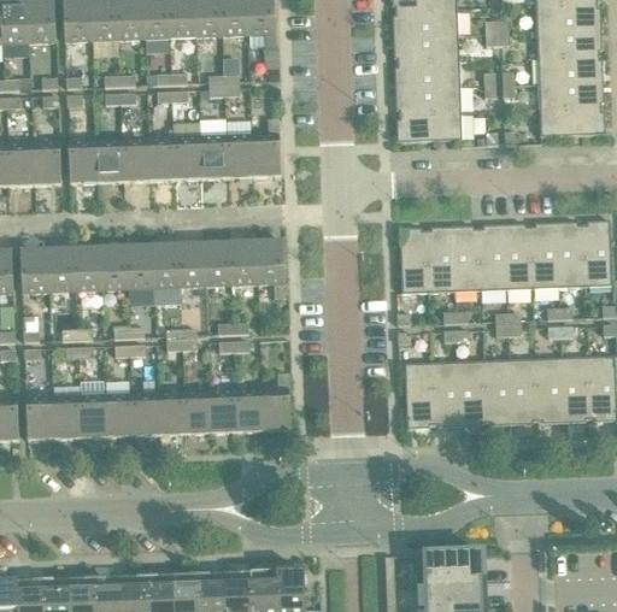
[(56,42),(54,0),(27,1),(29,43),(56,42)]
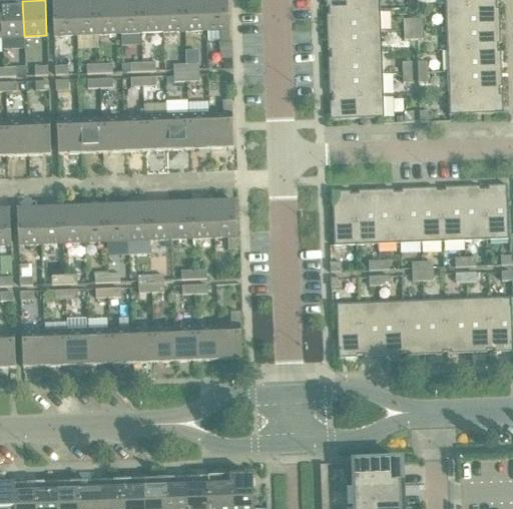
[(76,34),(75,0),(52,0),(53,35),(76,34)]
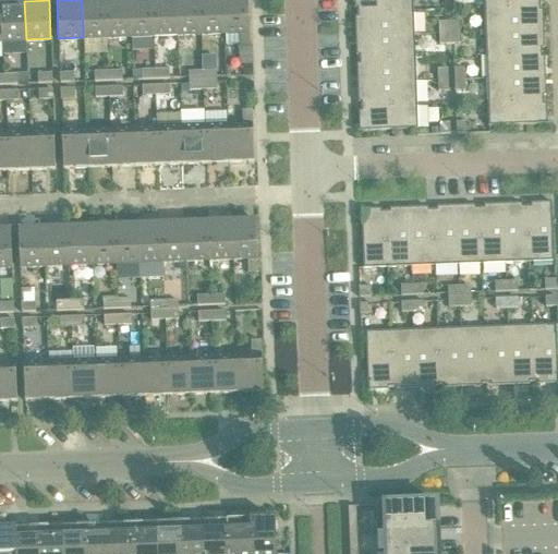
[(107,36),(105,0),(82,0),(83,37),(107,36)]
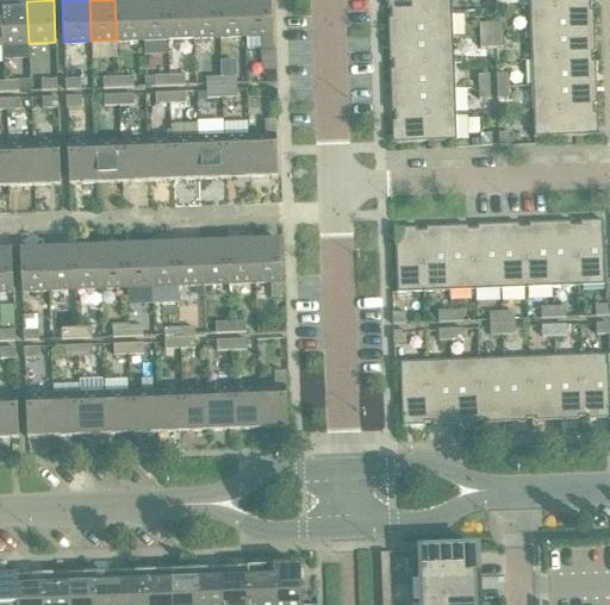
[(142,38),(141,0),(114,0),(117,39),(142,38)]
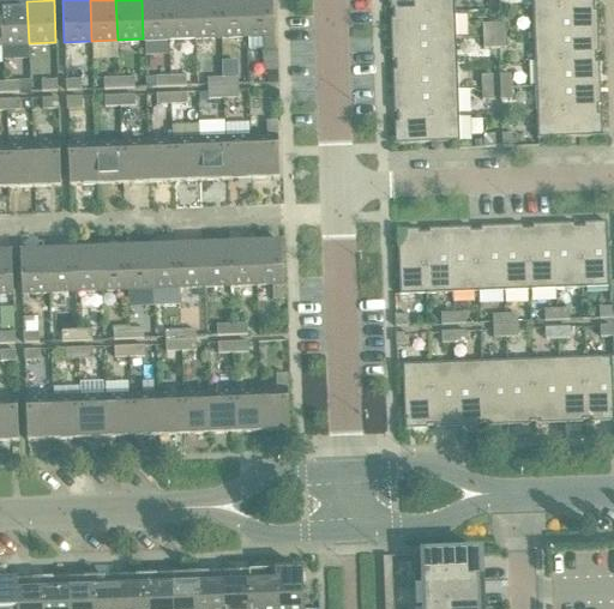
[(169,37),(167,0),(142,0),(143,38),(169,37)]
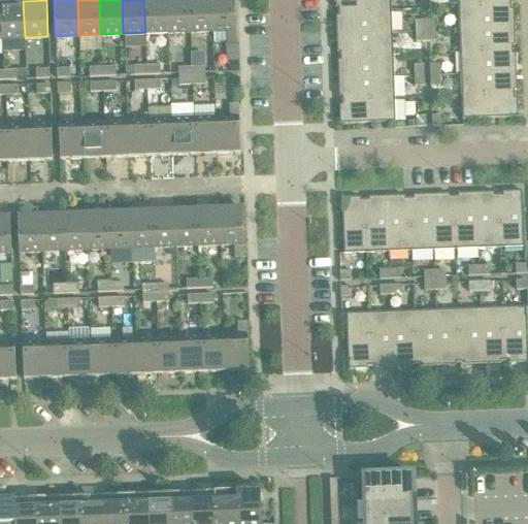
[(167,32),(165,0),(143,0),(145,32),(167,32)]
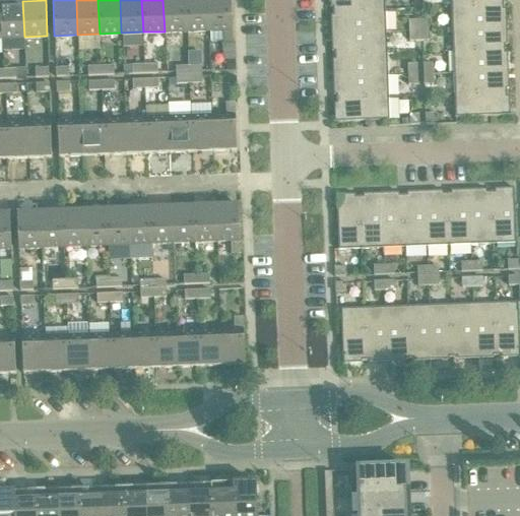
[(187,30),(185,0),(163,0),(165,31),(187,30)]
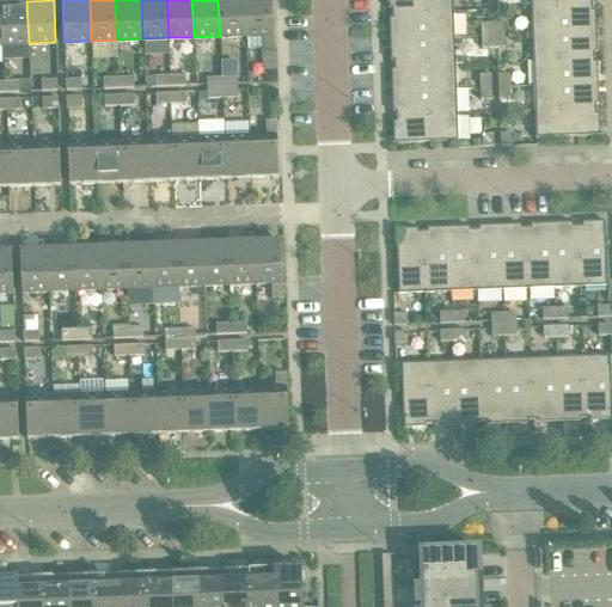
[(245,35),(244,0),(218,0),(220,36),(245,35)]
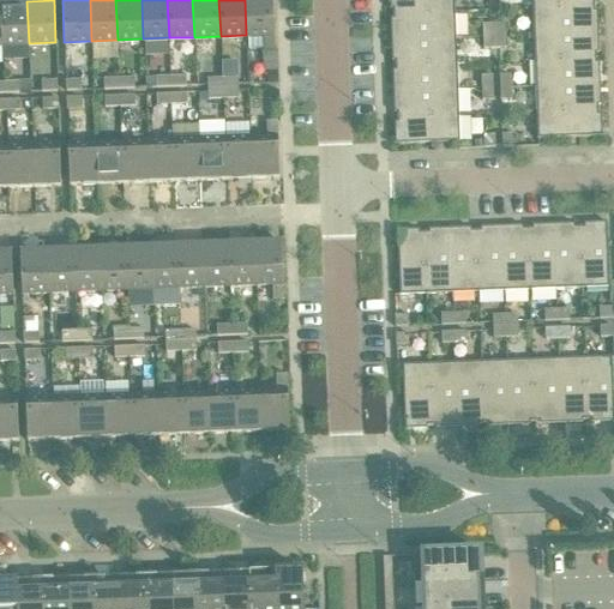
[(275,48),(272,0),(245,0),(246,35),(263,34),(264,49),(275,48)]
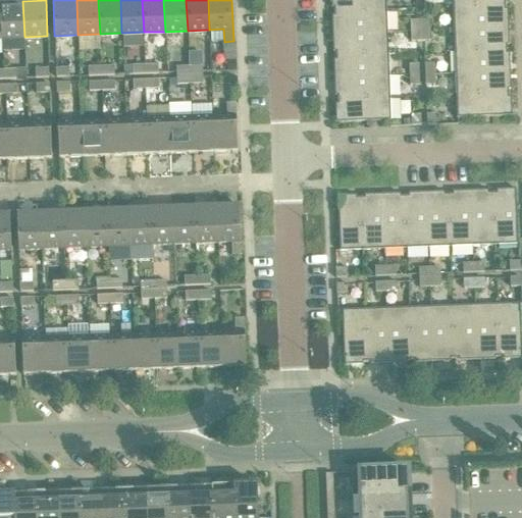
[(386,8),(385,0),(332,0),(333,10),(386,8)]
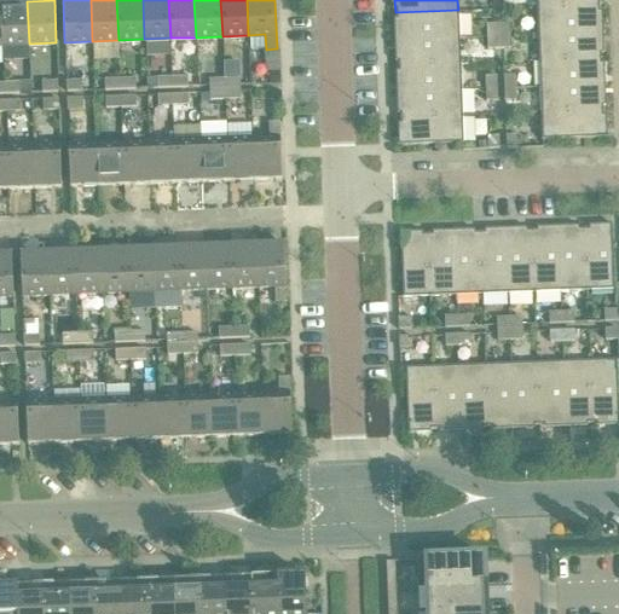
[(29,44),(27,1),(1,3),(3,45),(29,44)]
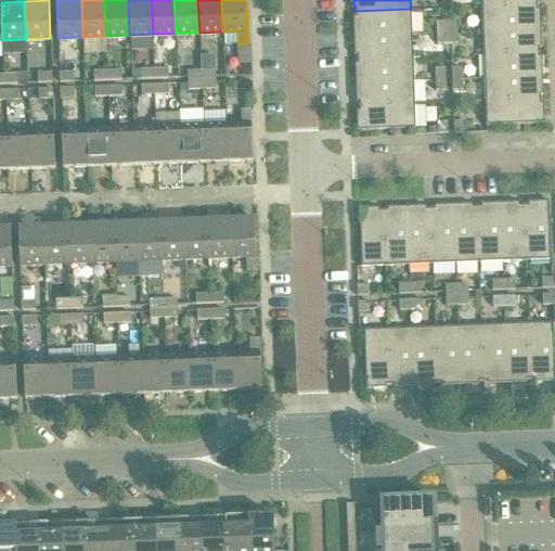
[(538,27),(537,3),(481,4),(482,29),(538,27)]
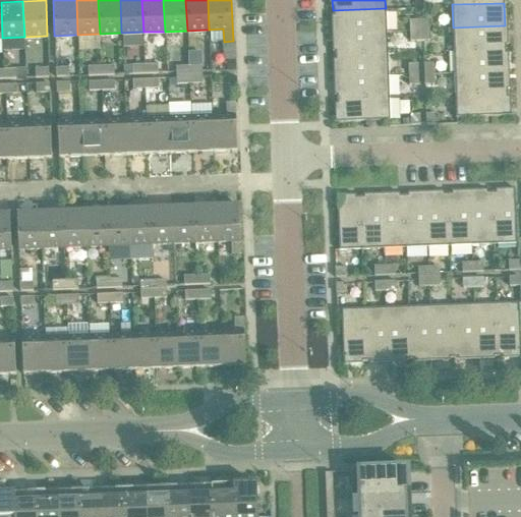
[(387,30),(386,8),(333,10),(334,31),(387,30)]
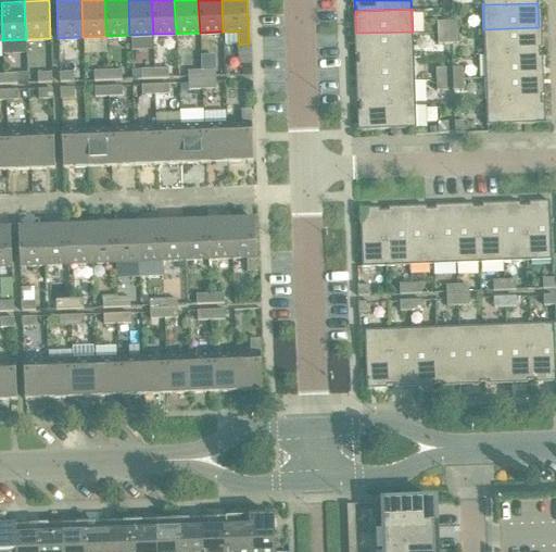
[(447,30),(447,19),(437,20),(437,30),(447,30)]
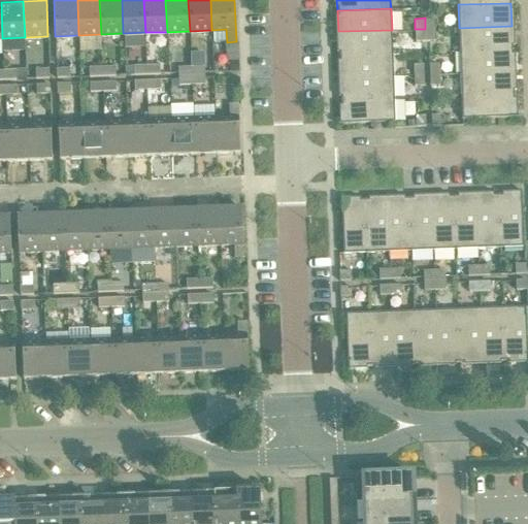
[(435,28),(434,18),(425,18),(425,29),(435,28)]
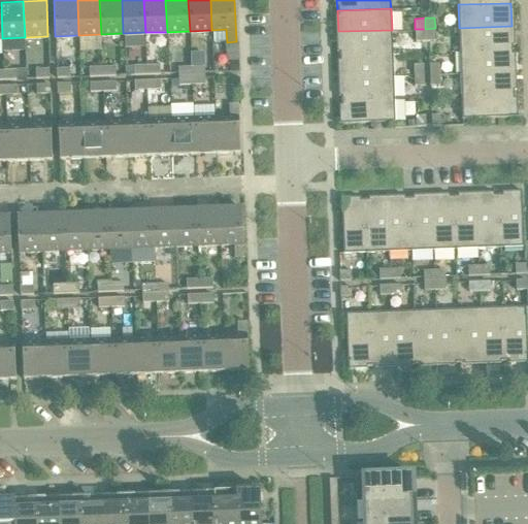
[(513,50),(512,26),(459,28),(459,51),(513,50)]
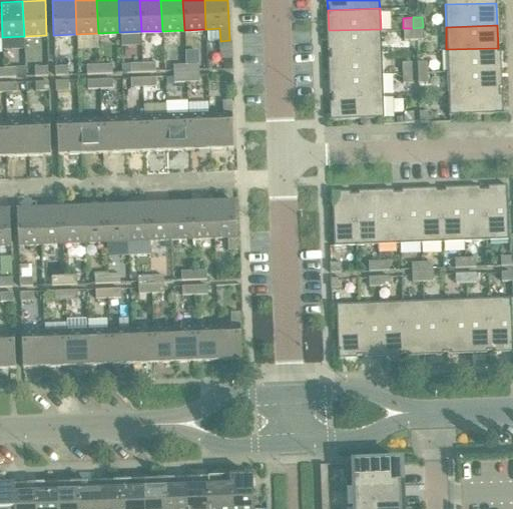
[(423,38),(423,27),(413,28),(414,38),(423,38)]
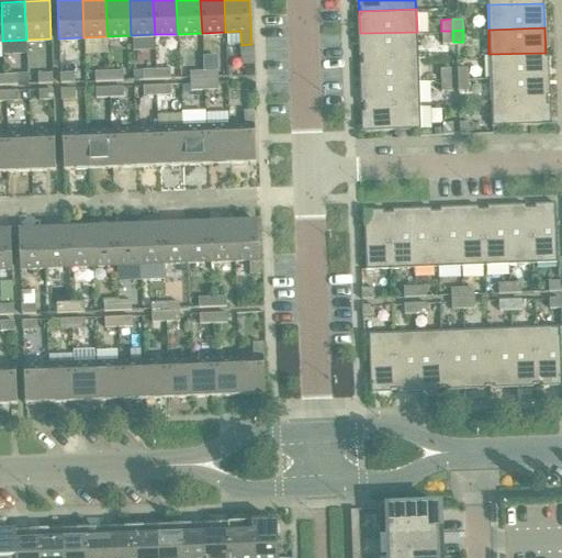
[(453,42),(452,31),(441,31),(442,43),(453,42)]
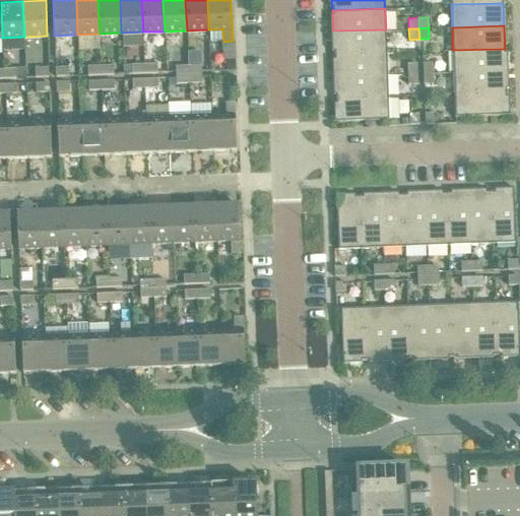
[(387,51),(386,29),(333,30),(334,53),(387,51)]
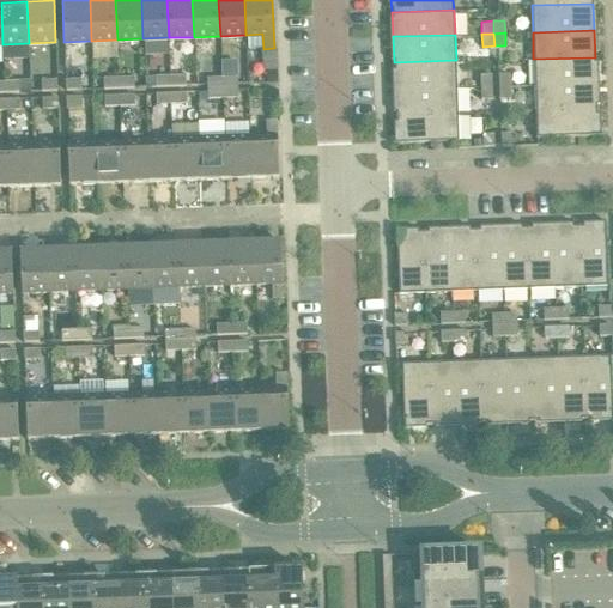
[(596,81),(595,58),(533,59),(534,84),(596,81)]
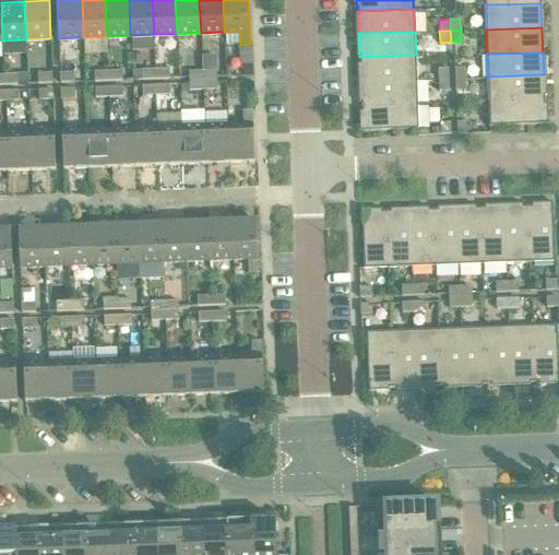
[(416,79),(416,55),(359,57),(360,81),(416,79)]
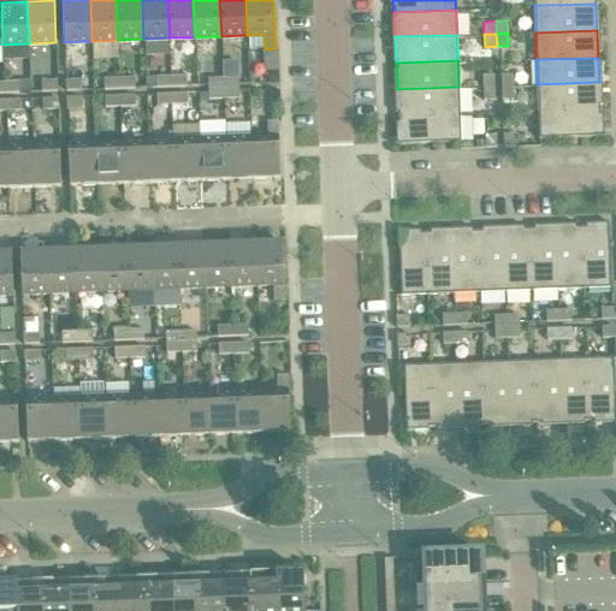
[(513,84),(513,72),(502,73),(502,85),(513,84)]
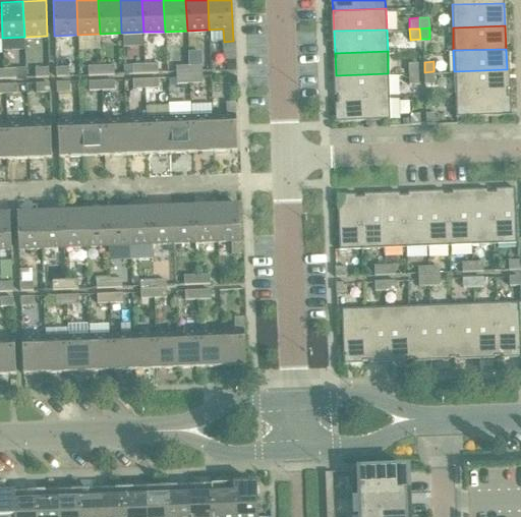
[(145,71),(145,62),(132,63),(132,71),(145,71)]
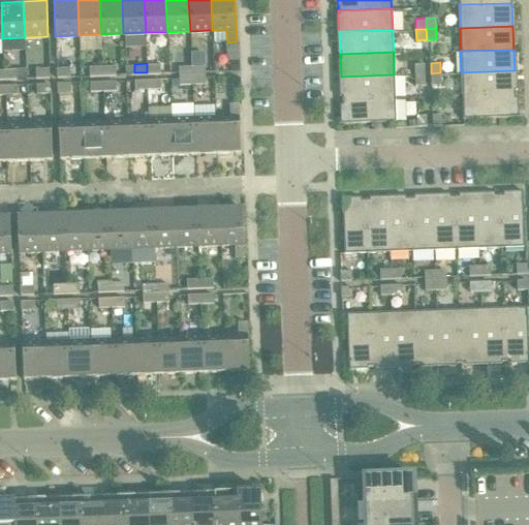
[(160,71),(160,63),(147,63),(147,72),(160,71)]
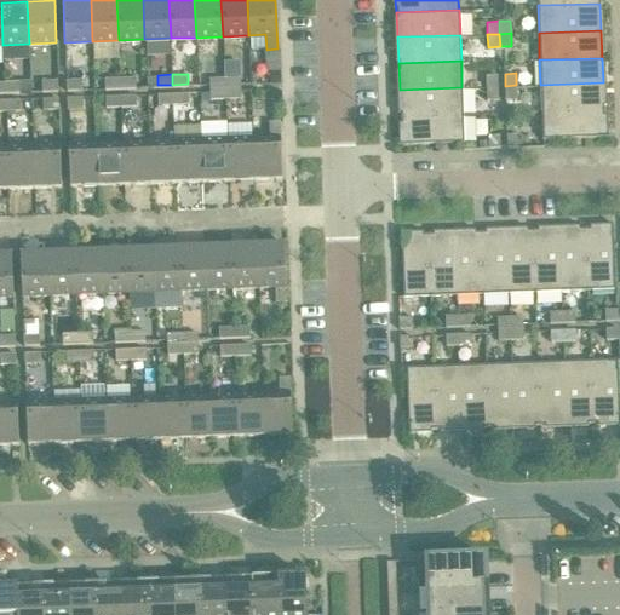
[(498,86),(497,74),(486,74),(486,86),(498,86)]
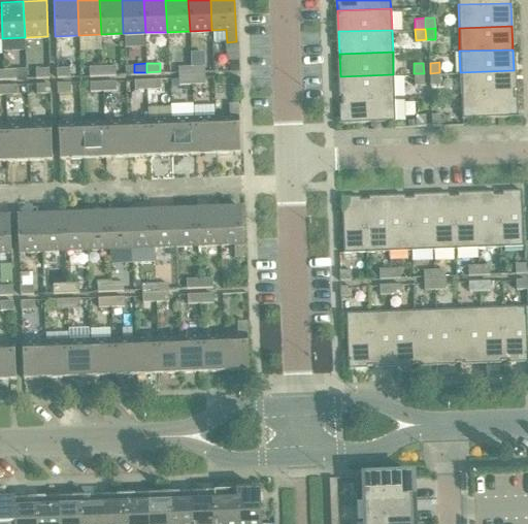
[(116,73),(114,64),(102,65),(102,74),(116,73)]
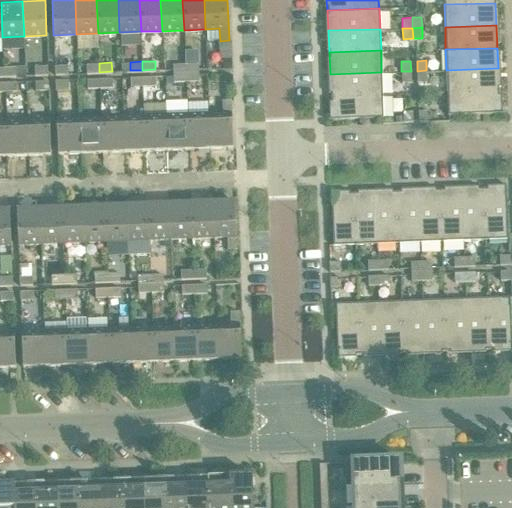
[(186,71),(185,62),(173,63),(173,71),(186,71)]
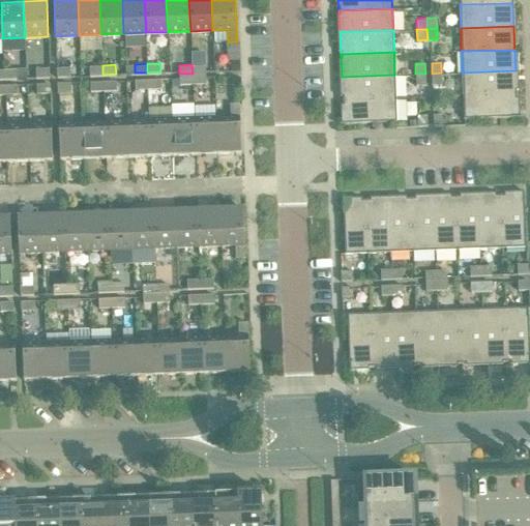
[(205,72),(205,64),(192,64),(193,74),(205,72)]
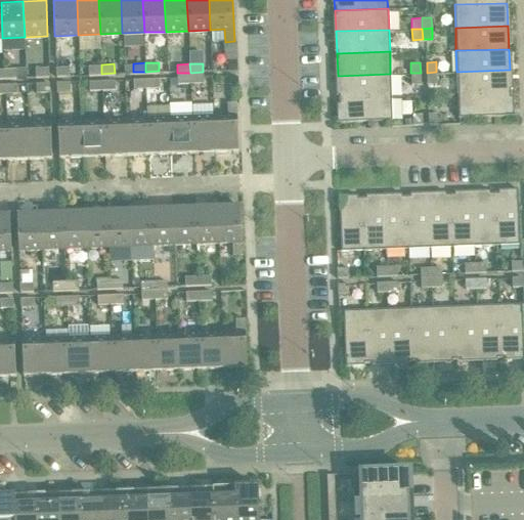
[(101,74),(101,65),(88,65),(89,74),(101,74)]
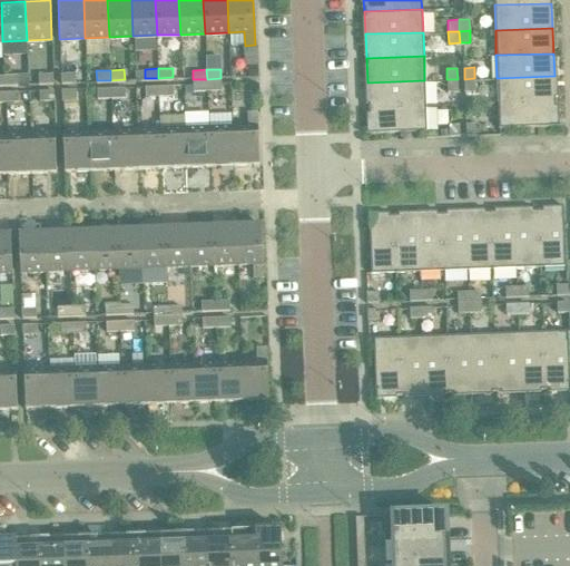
[(76,81),(75,71),(61,71),(61,81),(76,81)]
